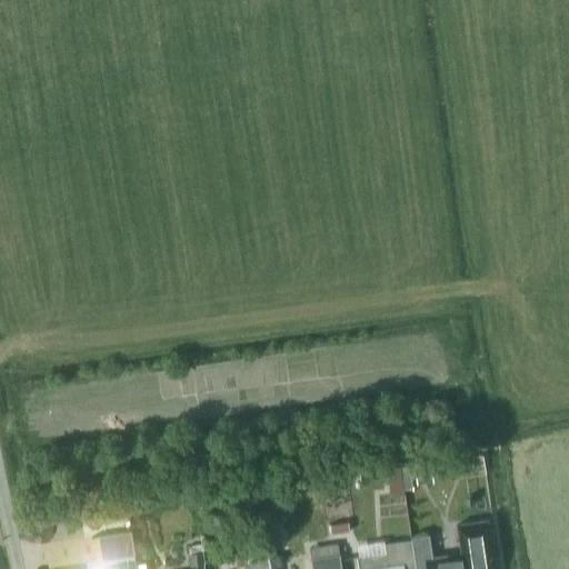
[(430,463),(415,466),(417,479),(432,477),(430,463)]
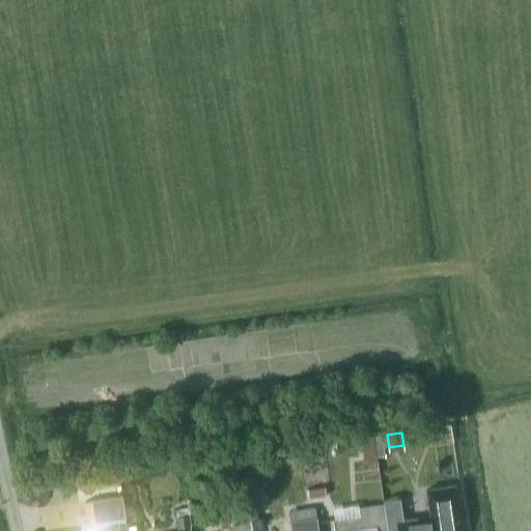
[(373,445),(373,436),(360,437),(361,446),(373,445)]
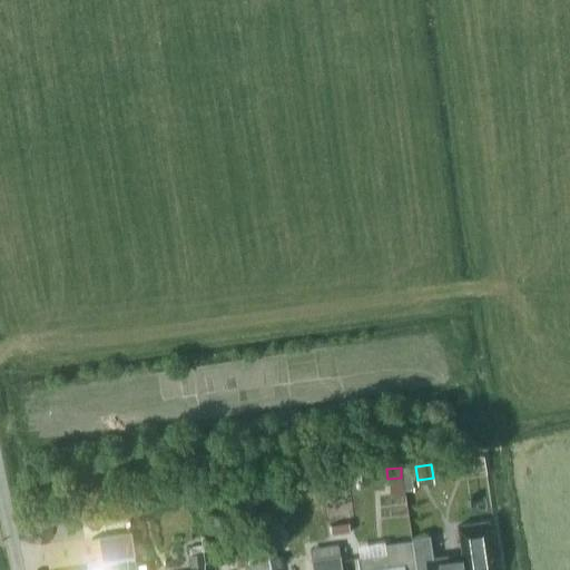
[(91,529),(97,529),(100,526),(100,520),(97,516),(91,516),(88,519),(87,524),(91,529)]
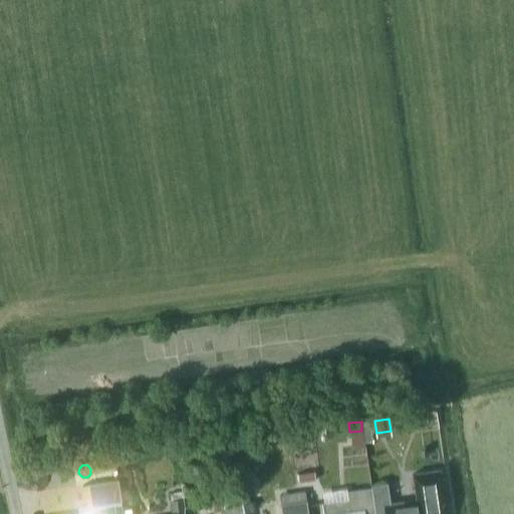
[(261,466),(243,467),(244,479),(262,477),(261,466)]
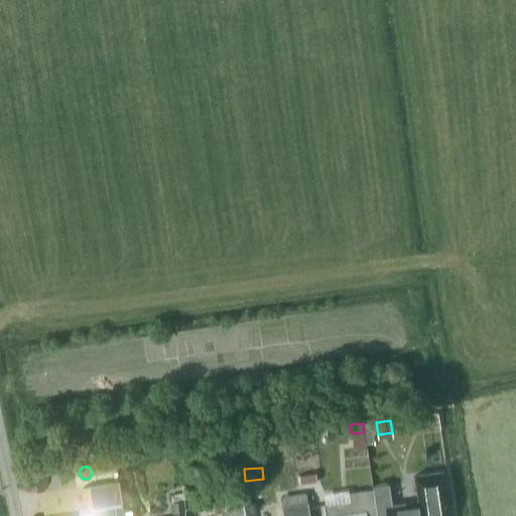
[(389,484),(373,487),(377,514),(387,513),(387,515),(448,515),(442,471),(431,473),(434,492),(417,494),(418,502),(392,506),(389,484)]
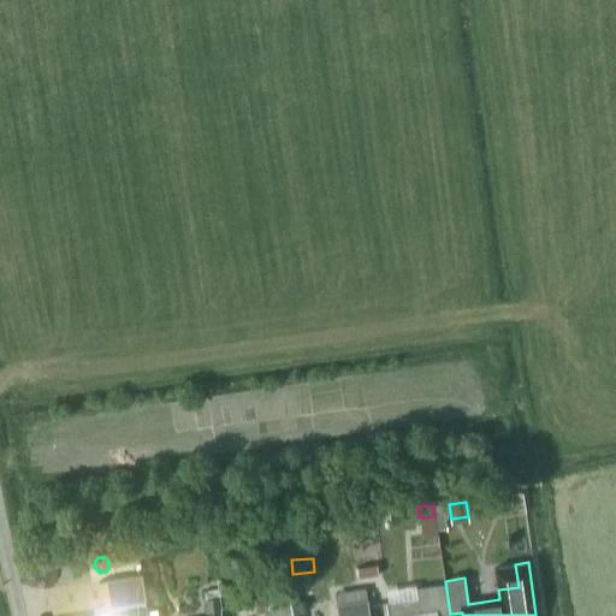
[(146,600),(142,574),(99,581),(99,582),(100,582),(100,581),(108,580),(112,606),(146,600)]
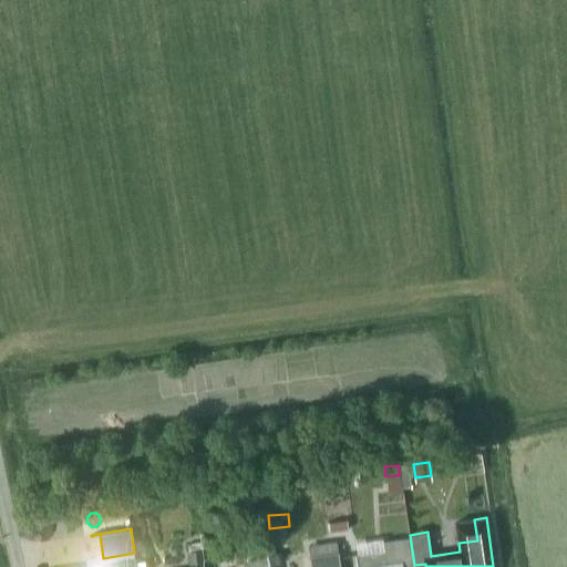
[(410,537),(383,542),(384,550),(358,554),(359,565),(357,566),(401,566),(402,566),(413,565),(410,537)]
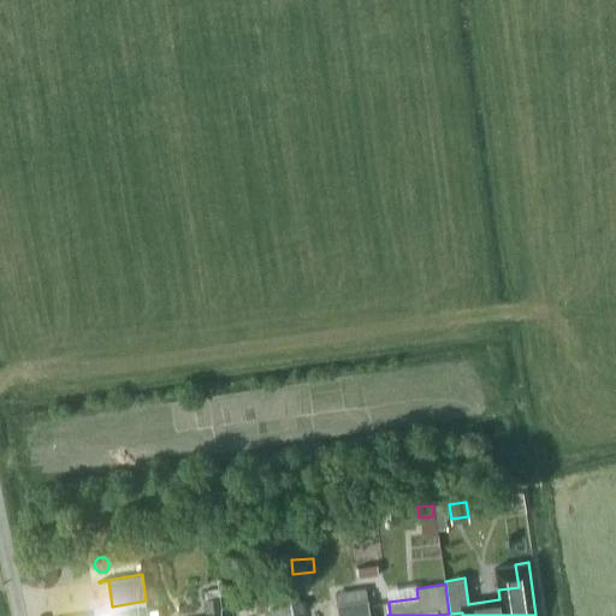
[(220,610),(219,597),(205,599),(207,611),(220,610)]
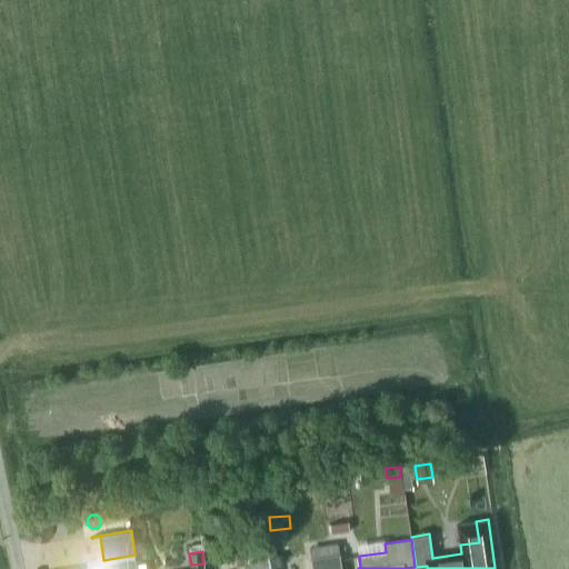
[(258,568),(261,568),(260,568),(277,568),(275,552),(247,557),(248,568),(258,568)]
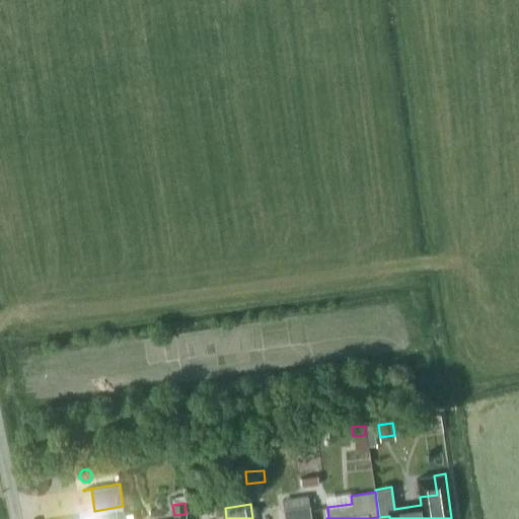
[(311,518),(310,505),(284,509),(285,518),(311,518)]
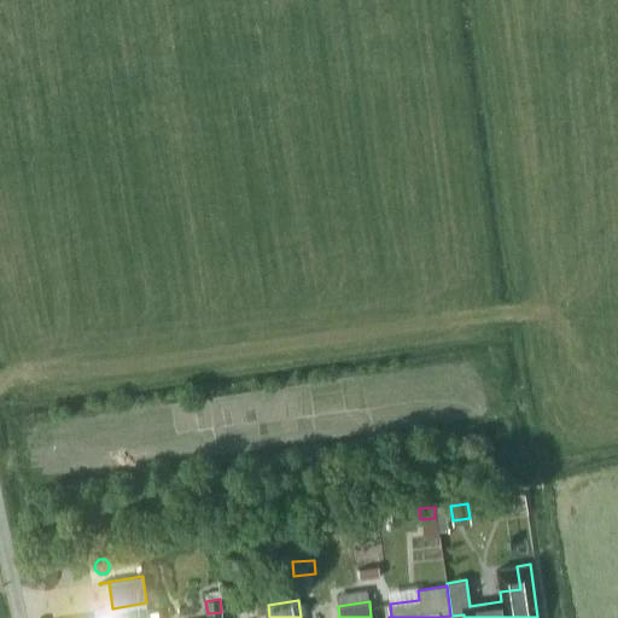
All buildings are outlined.
